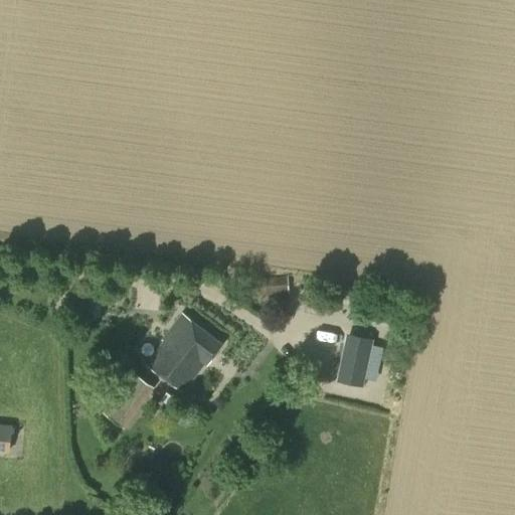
[(247,296),(289,293),(288,276),(246,279),(247,296)]
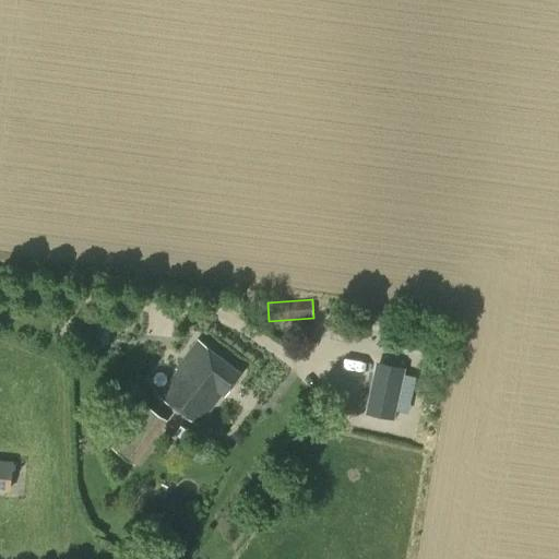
[(226,393),(242,371),(199,339),(177,367),(179,368),(161,394),(200,424),(224,391),(226,393)]
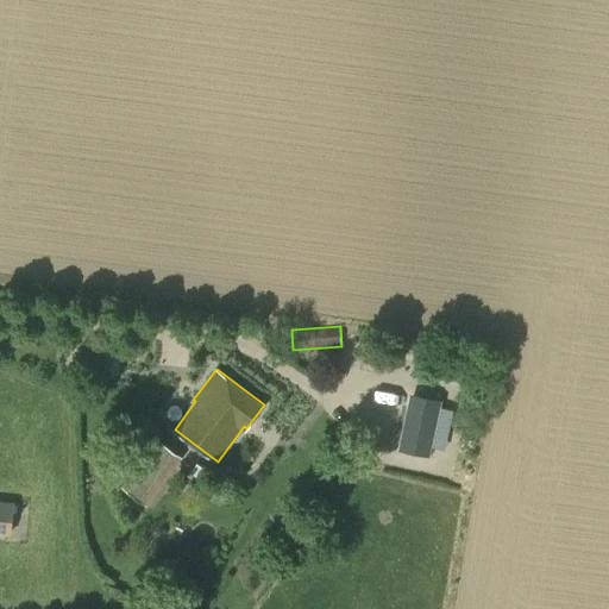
[(429,457),(441,401),(410,395),(397,450),(429,457)]
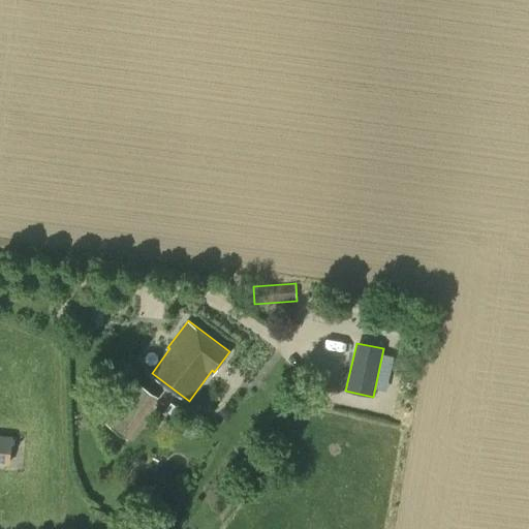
[(126,438),(157,396),(137,381),(106,424),(126,438)]
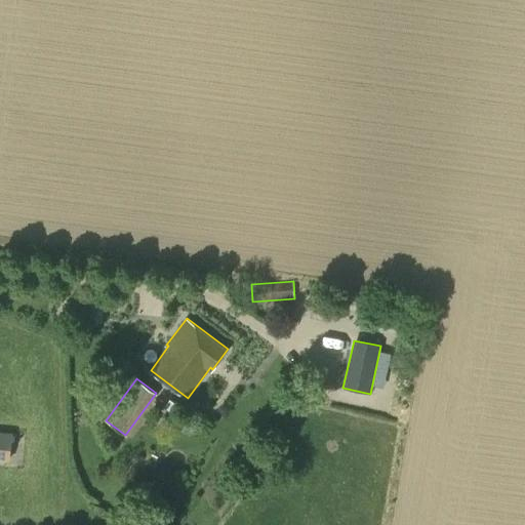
[(0,456),(9,457),(11,434),(0,432),(0,456)]
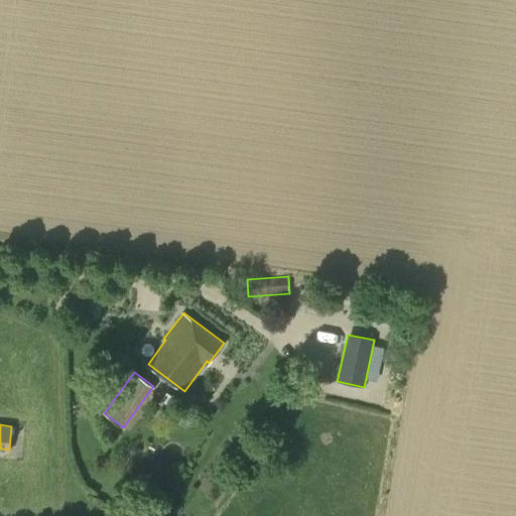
All buildings are outlined.
